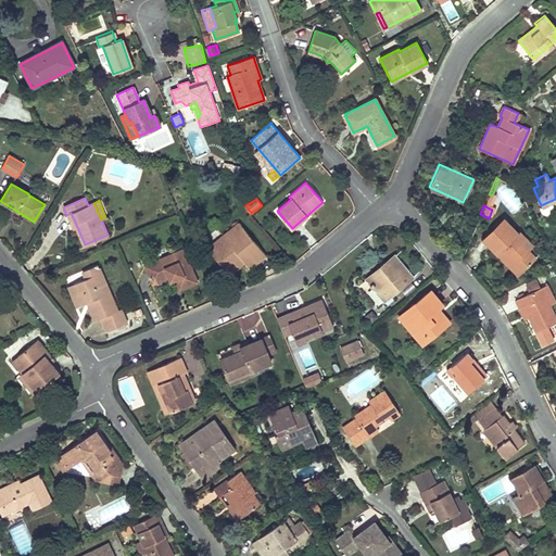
[(77,227),(71,213),(66,215),(73,229),(77,227)]
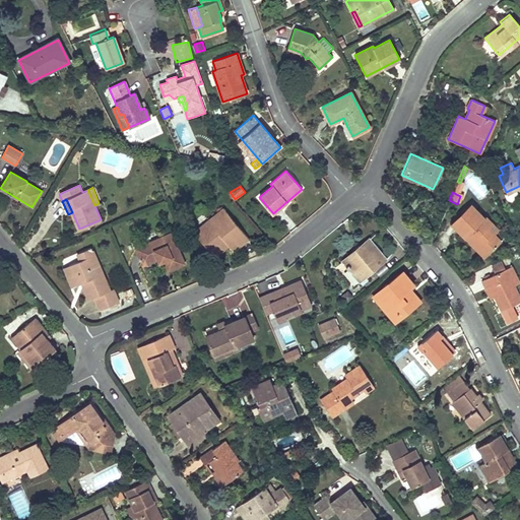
[(483,216),(469,202),(450,222),(483,256),(501,240),(494,233),(498,228),(484,214),(483,216)]
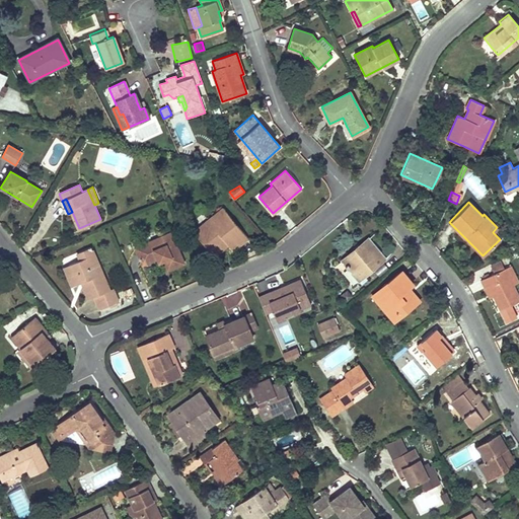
[(234,250),(249,238),(224,208),(208,220),(210,223),(198,233),(213,252),(226,241),(229,244),(234,250)]
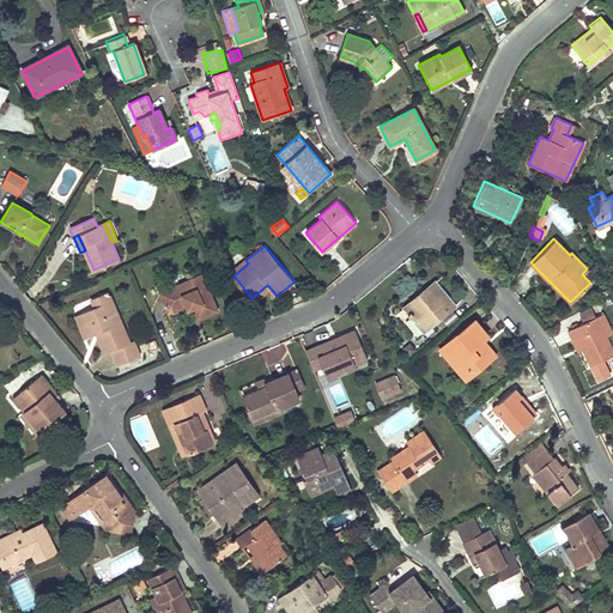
[(248,263),(246,260),(231,272),(234,275),(248,263)]
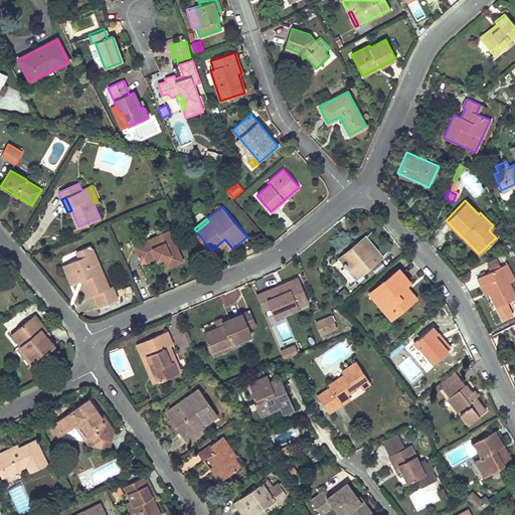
[(166,268),(182,261),(170,231),(135,246),(142,264),(157,258),(158,260),(162,259),(166,268)]
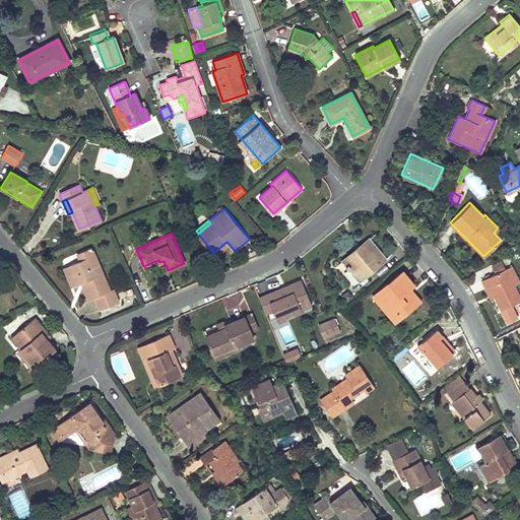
[(360,280),(372,270),(385,260),(369,240),(343,260),(360,280)]
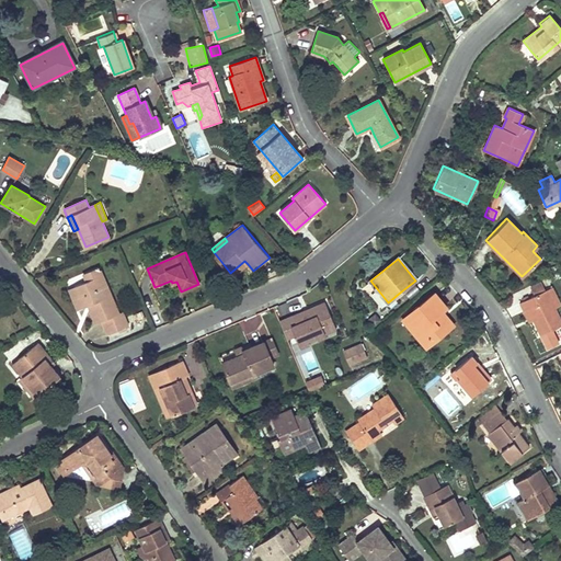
[(248,264),(244,261),(230,273),(232,276),(248,264)]
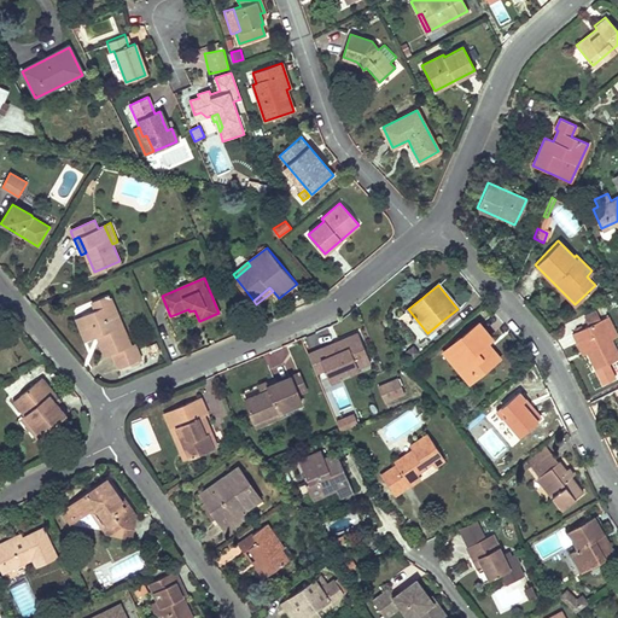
[(115,308),(108,293),(92,301),(95,309),(104,305),(106,312),(115,308)]
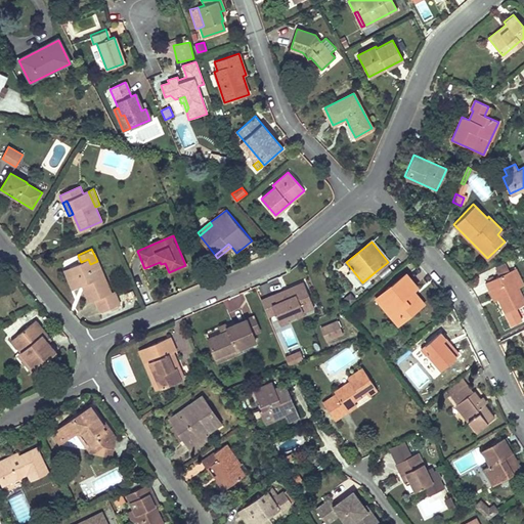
[(81,262),(69,267),(73,276),(69,278),(72,289),(82,285),(90,302),(94,299),(100,313),(121,304),(115,292),(111,293),(97,261),(90,264),(88,259),(81,262)]
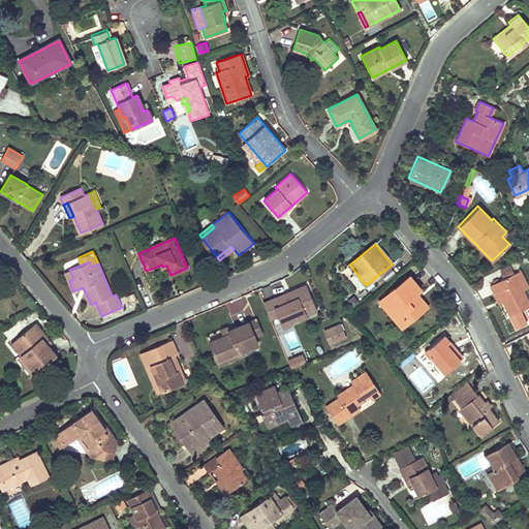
[(498,303),(500,303),(502,302),(509,315),(528,306),(528,303),(511,267),(502,271),(505,277),(490,285),(498,303)]
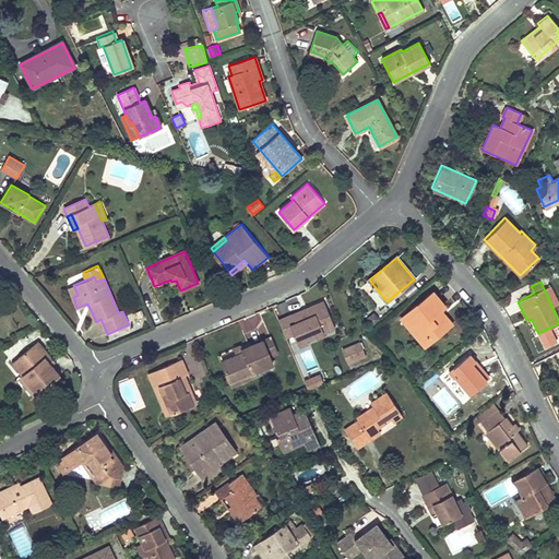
[(78,295),(73,285),(69,287),(73,297),(78,295)]
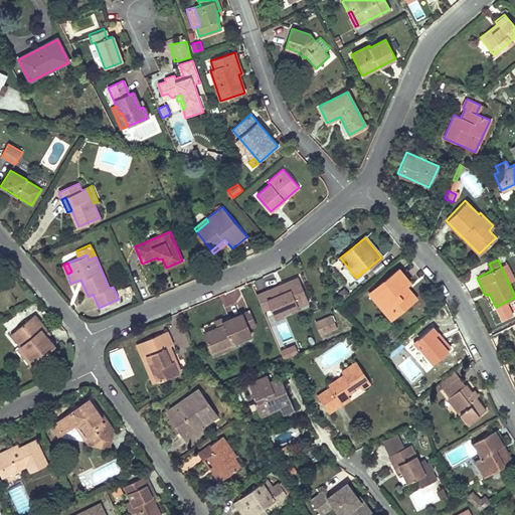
[(344,266),(339,271),(349,284),(354,279),(344,266)]
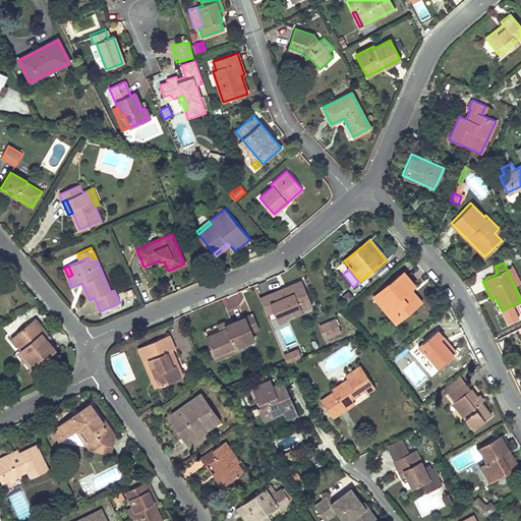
[(420,301),(415,295),(410,288),(414,285),(404,272),(373,296),(395,323),(420,301)]
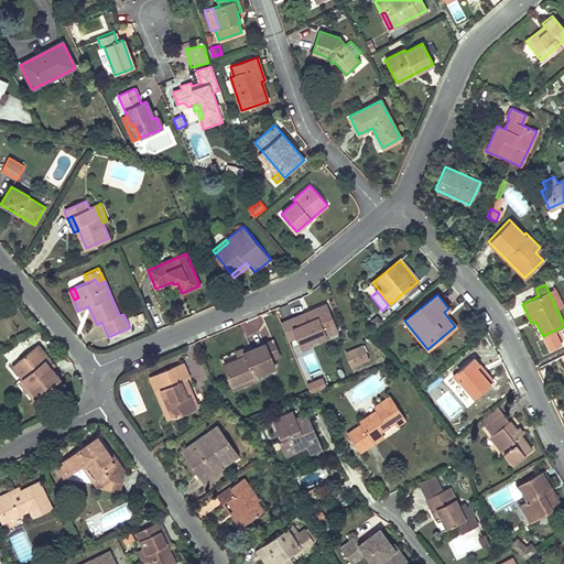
[(338,331),(327,304),(315,308),(315,310),(308,313),(310,315),(306,316),(305,313),(281,323),(289,340),(296,338),(297,343),(306,338),(308,343),(318,338),(320,342),(327,338),(325,336),(338,331)]
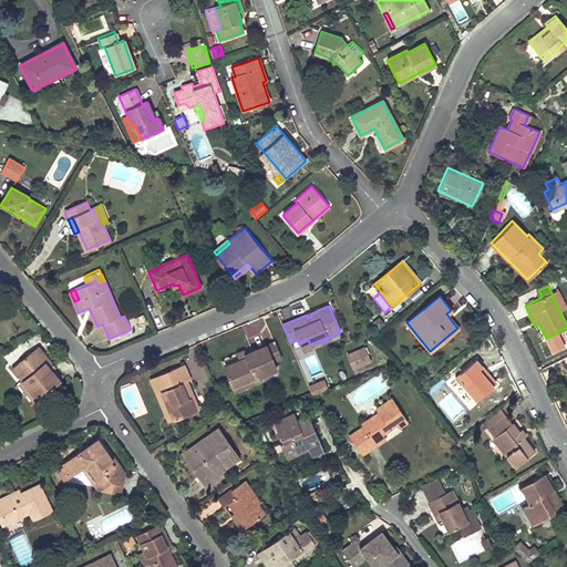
[(281,357),(275,342),(246,352),(247,357),(240,360),(225,366),(233,385),(247,380),(248,385),(258,382),(256,378),(277,369),(274,360),(281,357)]
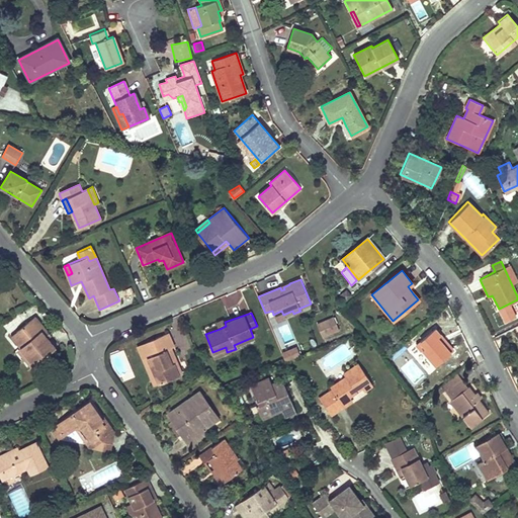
[(45,327),(34,315),(11,335),(20,346),(34,363),(56,346),(46,335),(41,330),(45,327)]
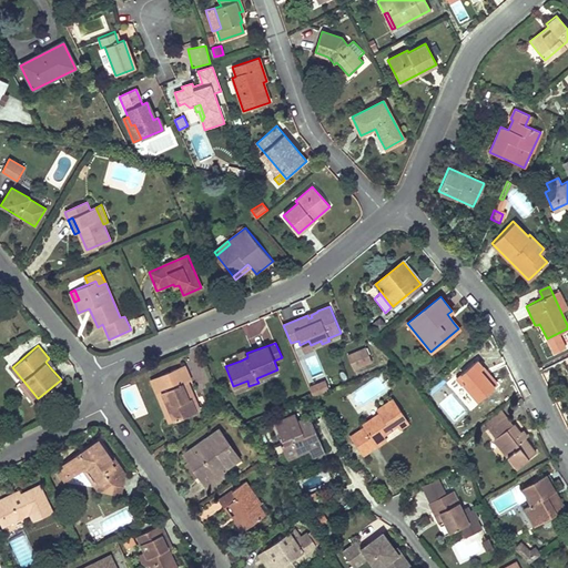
[(371,364),(365,350),(347,356),(353,371),(371,364)]
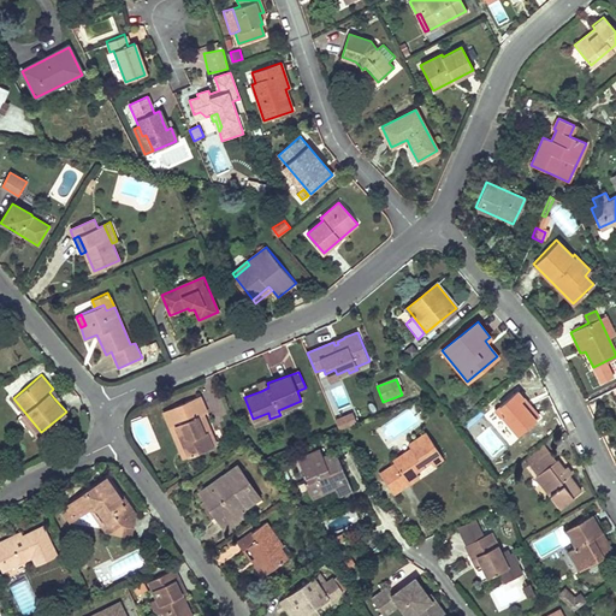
[(261,391),(268,388),(267,383),(266,380),(258,384),(261,391)]
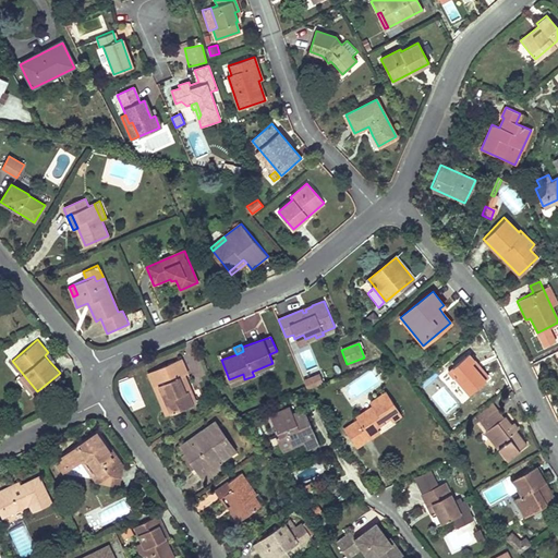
[(455,376),(461,385),(469,393),(487,377),(468,354),(452,368),(449,371),(455,376)]
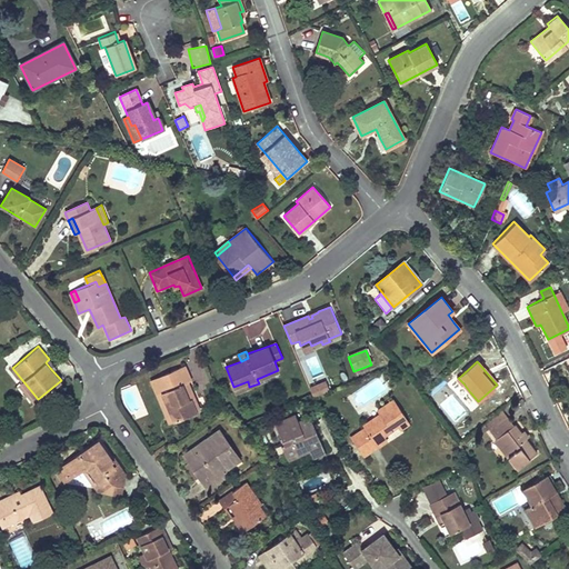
[(157,385),(172,422),(196,413),(190,400),(189,401),(186,395),(191,393),(187,385),(191,382),(183,367),(160,377),(161,382),(157,385)]
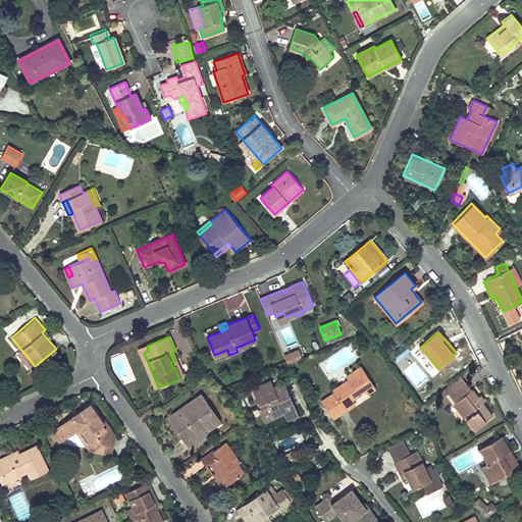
[(137,350),(154,389),(158,387),(144,353),(148,351),(147,346),(137,350)]
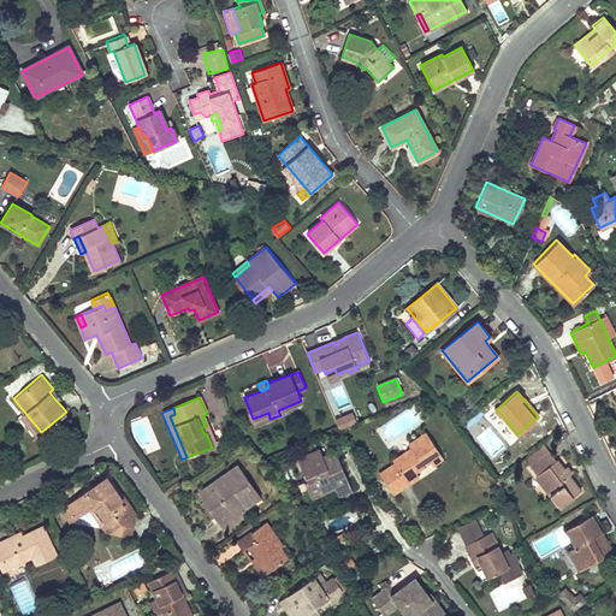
[(41,432),(24,412),(17,419),(31,437),(34,439),(41,432)]
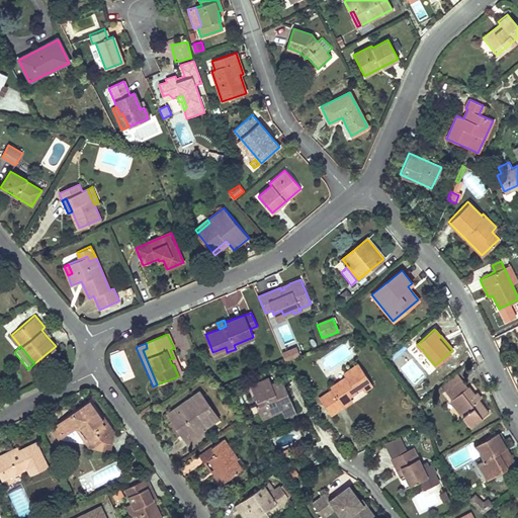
[(227,352),(226,347),(212,352),(214,357),(227,352)]
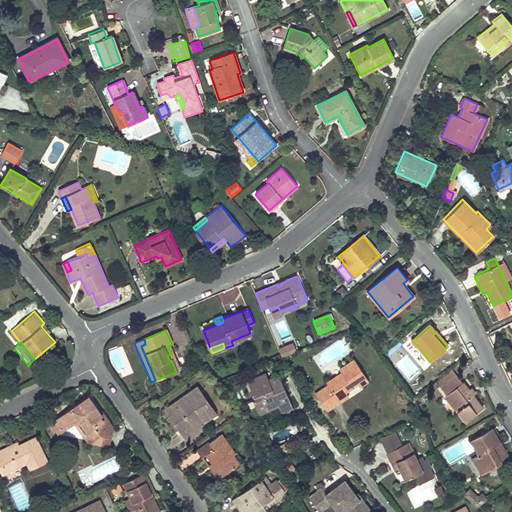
[(297,352),(294,345),(280,350),(282,357),(297,352)]
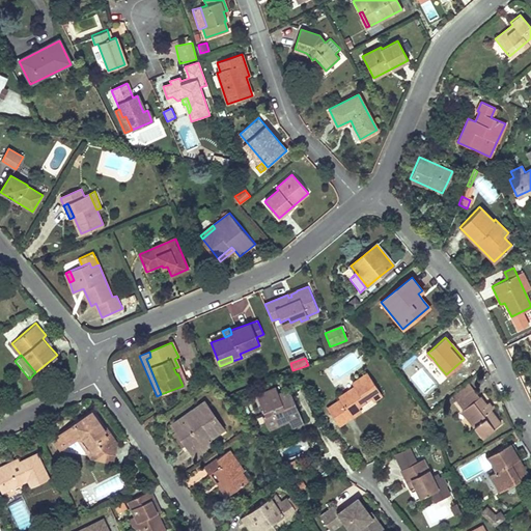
[(186,385),(178,367),(173,368),(176,374),(177,373),(183,386),(186,385)]
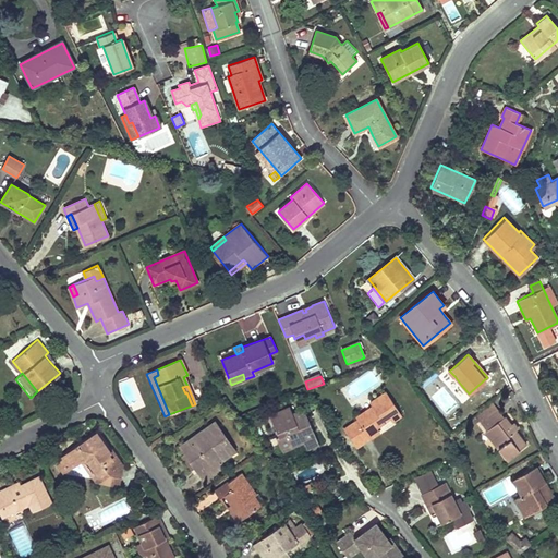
[(401,415),(385,391),(370,402),(372,407),(356,417),(358,420),(344,431),(358,449),(370,440),(366,435),(375,429),(384,423),(383,420),(388,416),(390,419),(391,422),(401,415)]
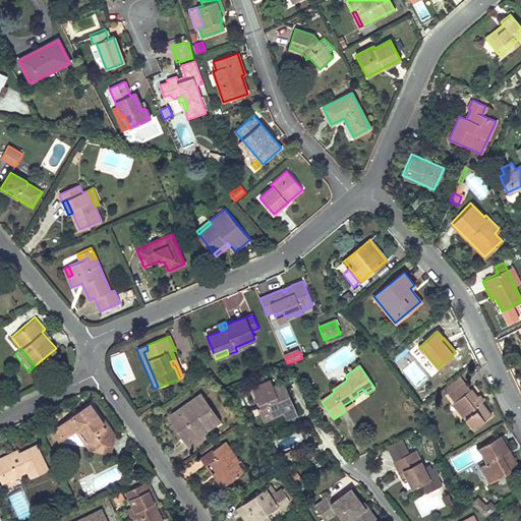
[(448,395),(464,383),(459,375),(443,388),(448,395)]
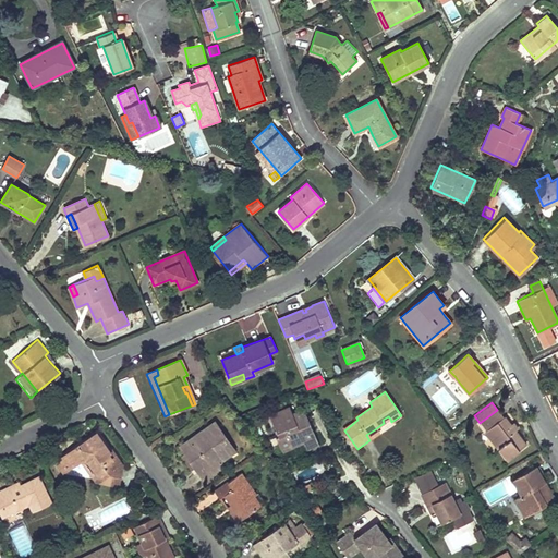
[(271,417),(276,427),(288,422),(287,417),(293,414),(291,409),(271,417)]
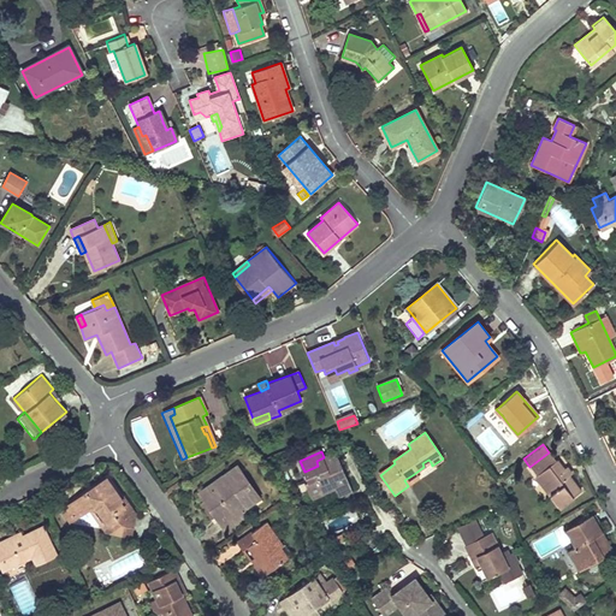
[(343,467),(337,451),(327,456),(331,465),(336,462),(338,468),(343,467)]
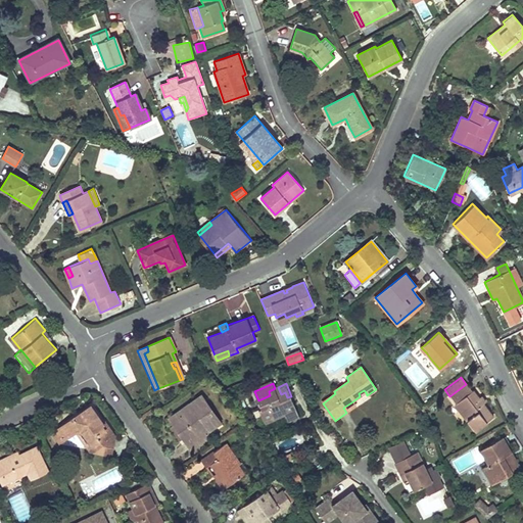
[(474,429),(483,423),(491,416),(481,402),(478,397),(472,390),(471,391),(466,384),(449,396),(456,403),(455,403),(474,429)]
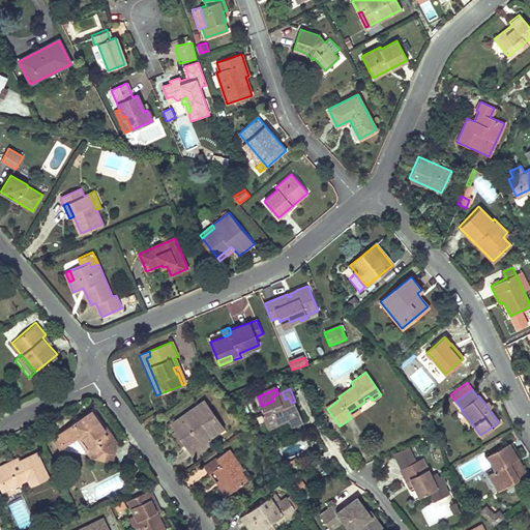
[(282,392),(278,393),(272,396),(273,401),(262,406),(265,414),(263,415),(267,424),(277,420),(280,423),(290,419),(293,425),(303,421),(295,402),(291,403),(289,398),(285,400),(282,392)]
